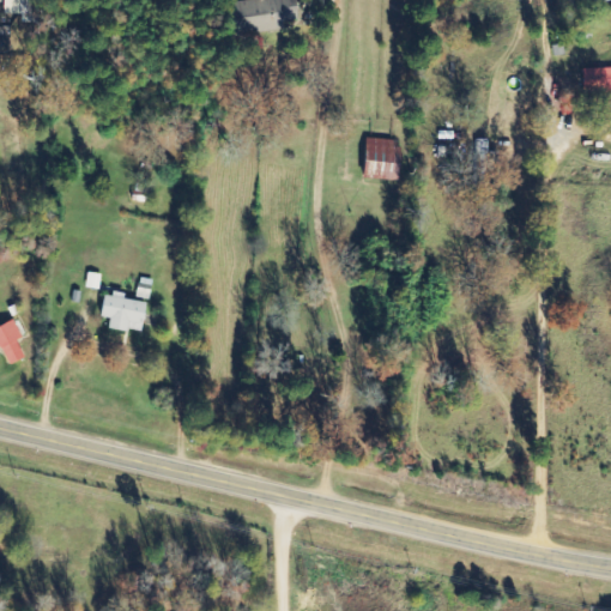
[(239,0),(244,32),(288,25),(286,20),(296,19),(292,0),(239,0)]
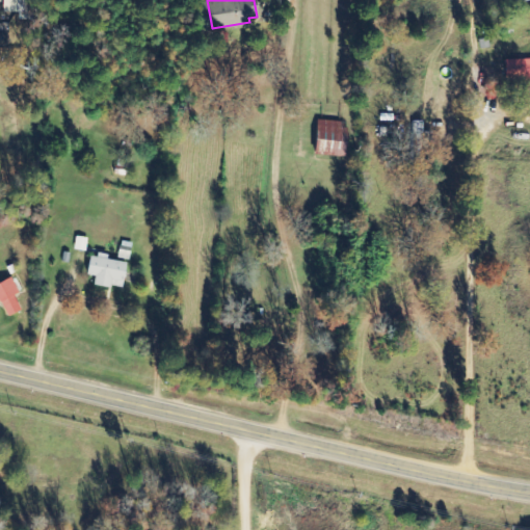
[(506,80),(529,78),(529,57),(505,58),(506,80)]
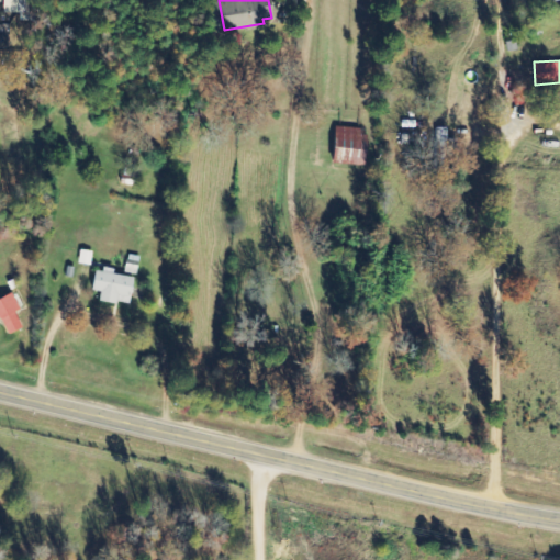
[(333,160),(365,166),(370,131),(338,125),(333,160)]
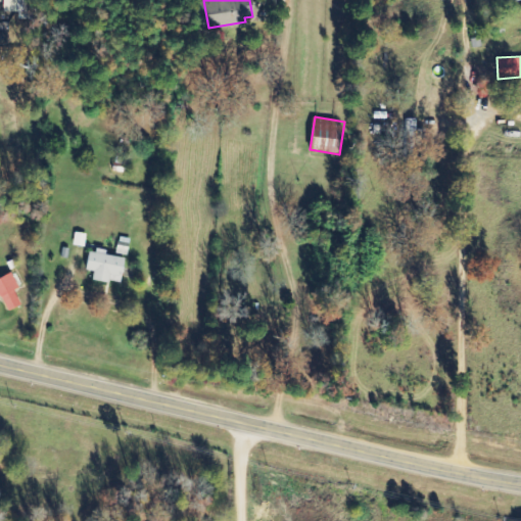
[(403,136),(424,136),(424,129),(417,129),(417,117),(404,116),(403,136)]
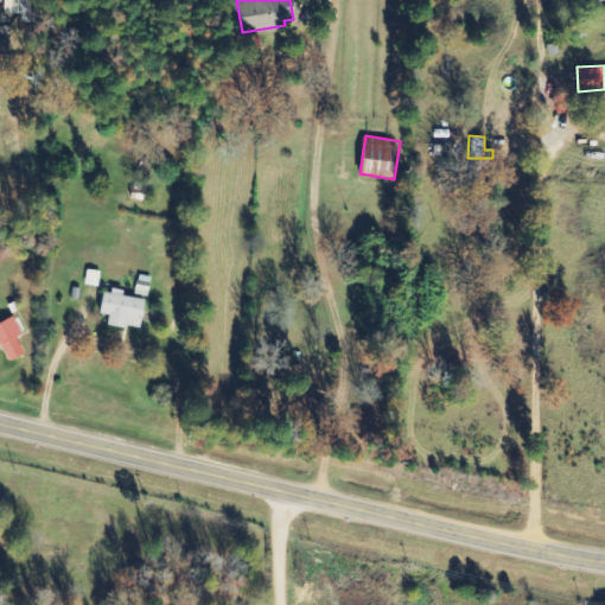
[(140,328),(145,298),(122,294),(123,290),(112,287),(110,293),(101,291),(97,312),(109,313),(108,323),(140,328)]
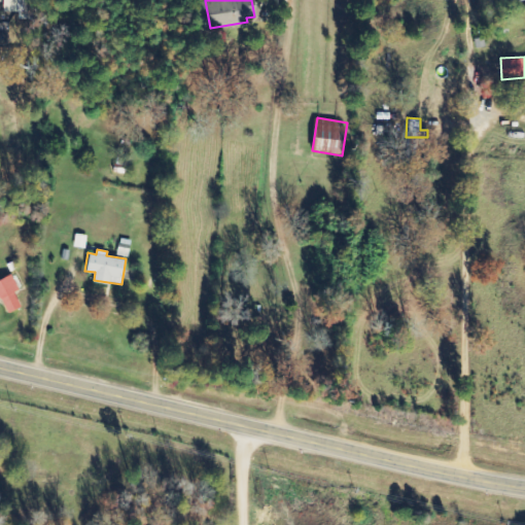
[(13,290),(18,289),(12,275),(0,279),(0,296),(1,296),(7,312),(20,307),(13,290)]
